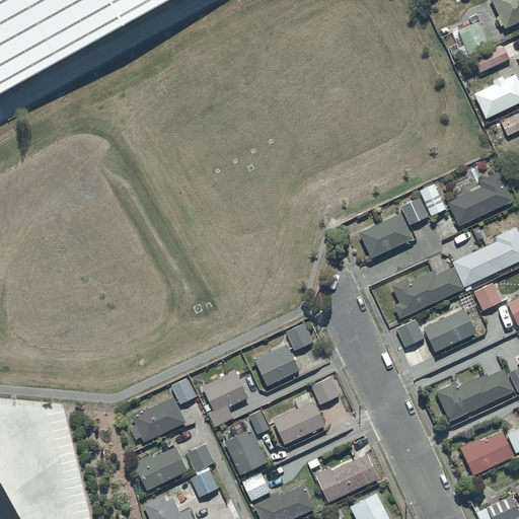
[(0,0),(0,86),(155,0),(0,0)]
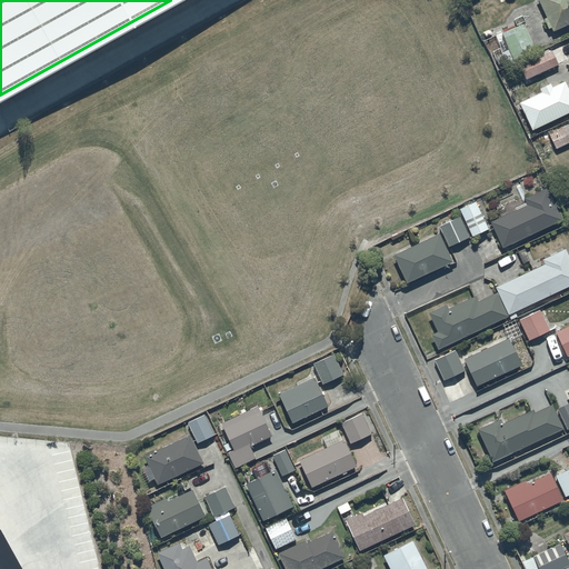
[(568,0),(539,0),(548,17),(545,18),(549,28),(552,27),(553,31),(568,23),(568,0)]
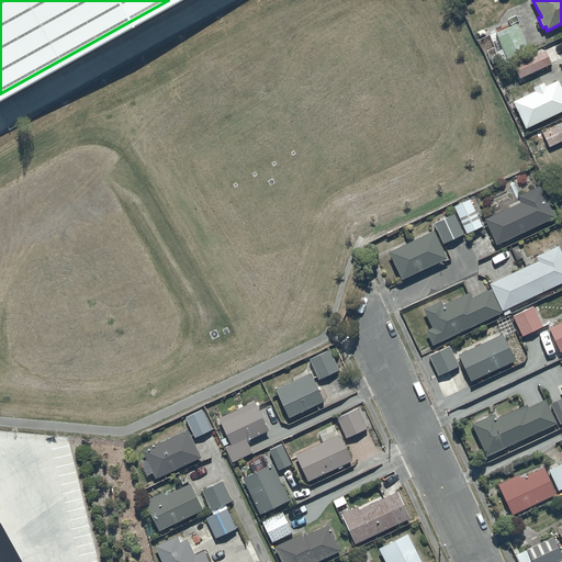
[(517,22),(496,32),(503,47),(498,49),(504,60),(529,49),(517,22)]
